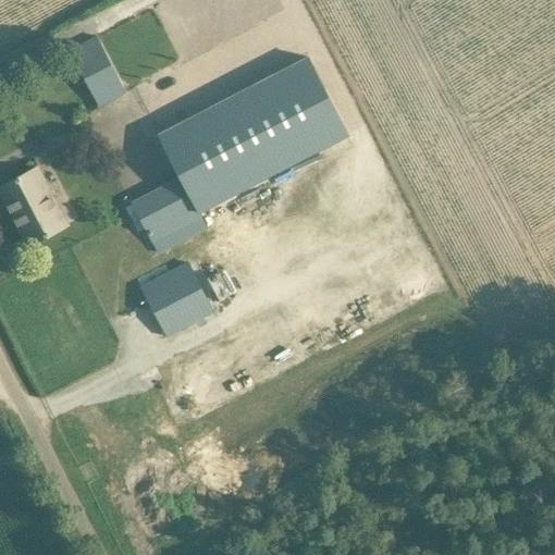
[(94,35),(68,48),(97,103),(123,90),(94,35)]
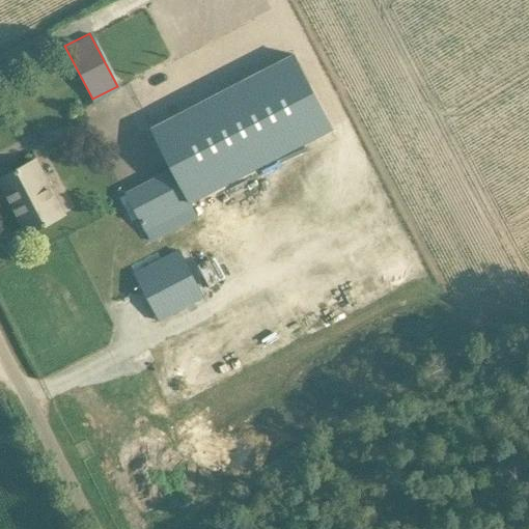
[(294,56),(152,130),(190,204),(332,130),(294,56)]
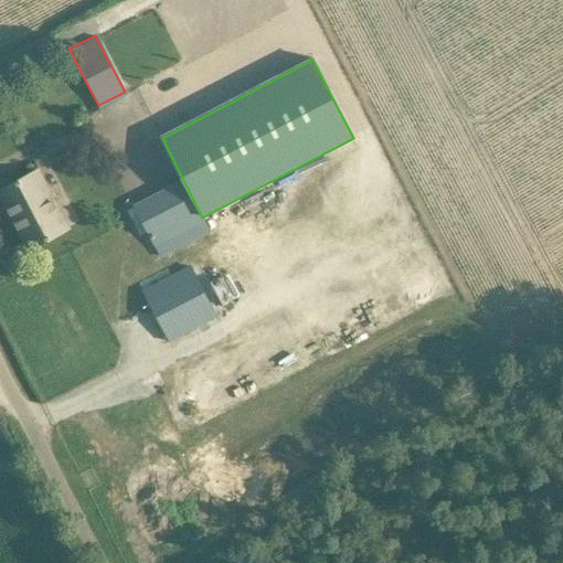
[(35,168),(31,170),(0,186),(0,194),(27,246),(66,226),(46,189),(35,168)]
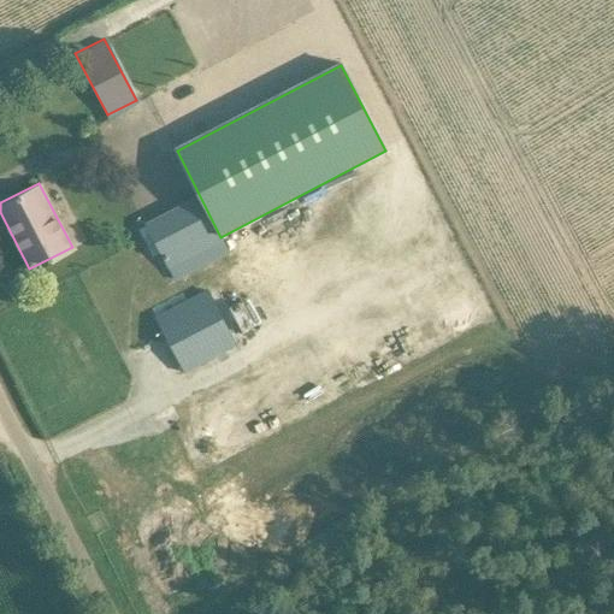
[(199,195),(146,223),(173,277),(226,249),(217,231),(199,195)]
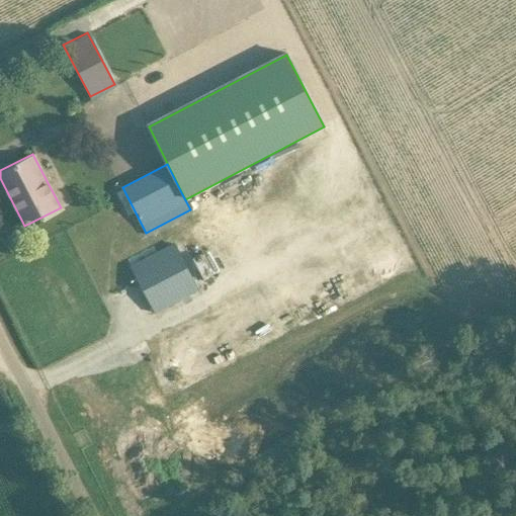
[(151,244),(125,257),(153,311),(197,288),(173,242),(155,251),(151,244)]
